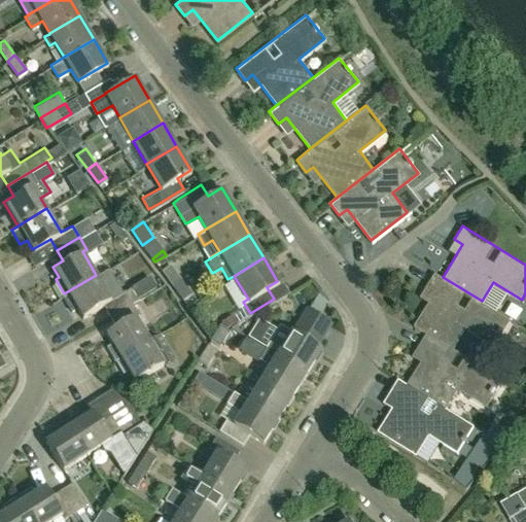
[(161,268),(171,283),(179,277),(169,263),(161,268)]
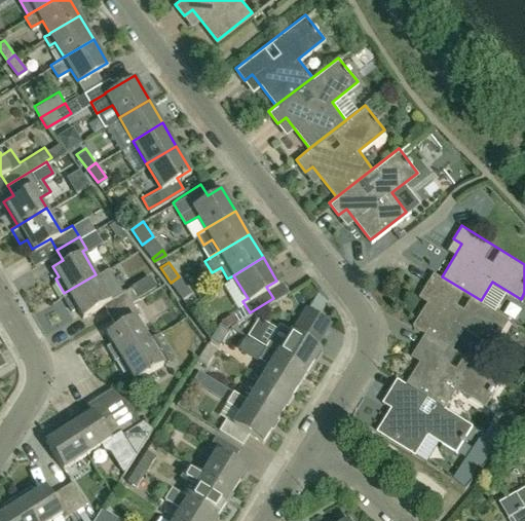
[(130,285),(121,291),(107,267),(96,274),(64,293),(72,307),(76,305),(81,314),(102,302),(109,313),(132,300),(137,297),(130,285)]
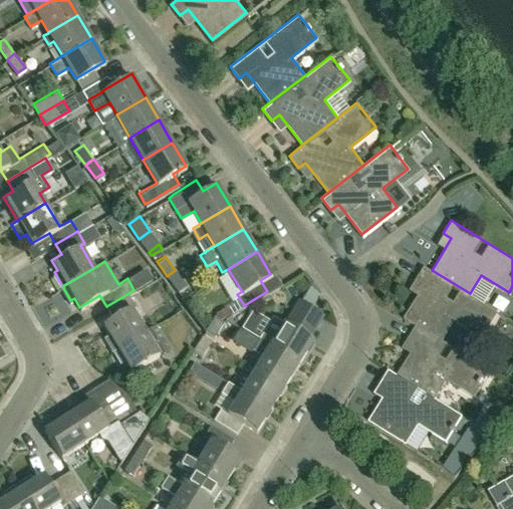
[(404,315),(416,322),(442,339),(453,320),(481,337),(497,310),(470,293),(432,270),(424,265),(416,278),(424,283),(404,315)]
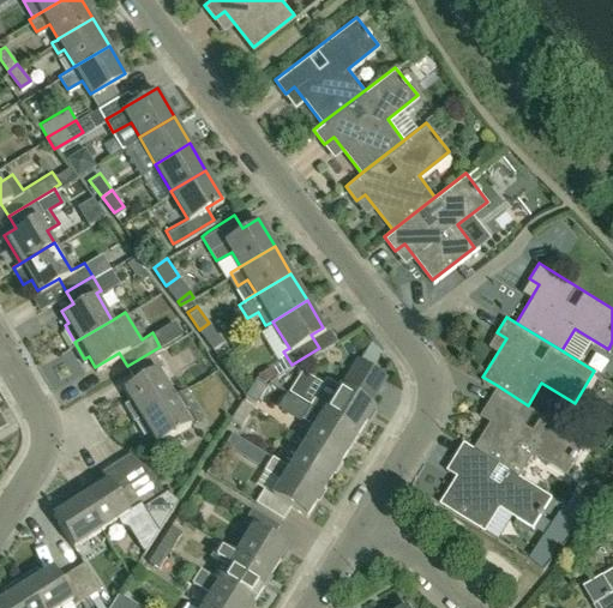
[(173,320),(163,326),(172,339),(180,333),(173,320)]
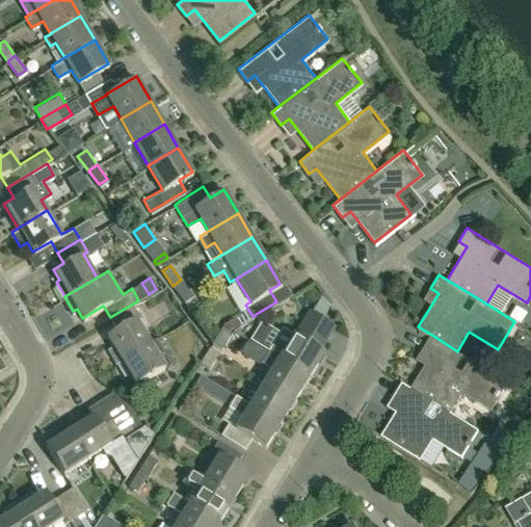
[(181,280),(173,286),(183,300),(192,294),(181,280)]
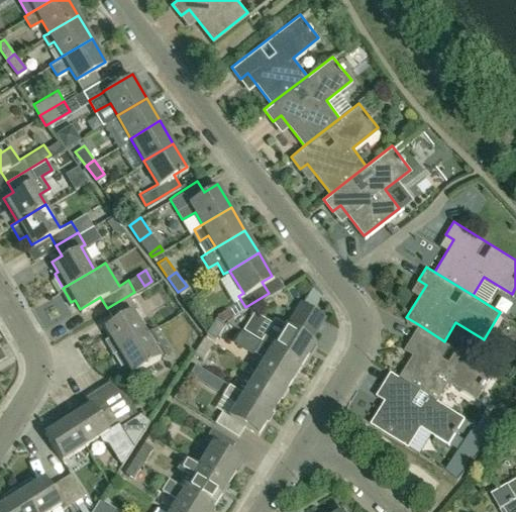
[(112,351),(144,331),(131,309),(135,306),(129,295),(107,308),(113,319),(104,324),(109,334),(103,337),(112,351)]
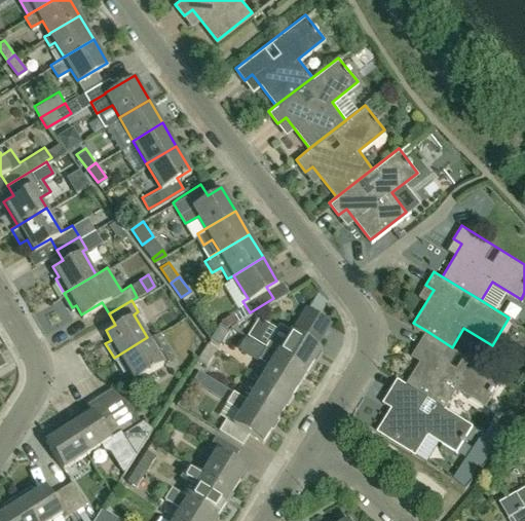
[(275,351),(305,370),(320,346),(315,344),(330,321),(305,305),(291,329),(279,322),(275,327),(264,345),(275,352),(275,351)]
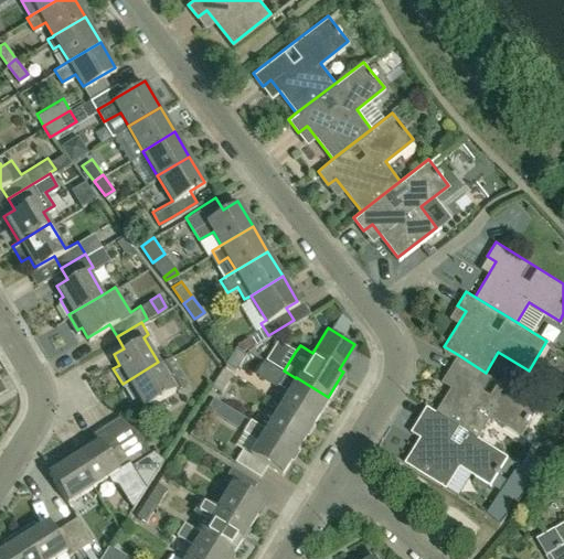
[(244,352),(243,351),(234,346),(224,361),(234,368),(244,352)]
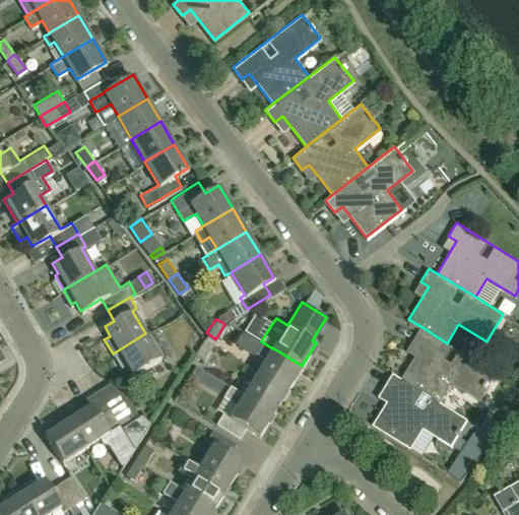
[(420,344),(401,377),(440,400),(451,382),(479,400),(496,373),(447,343),(420,326),(412,339),(420,344)]
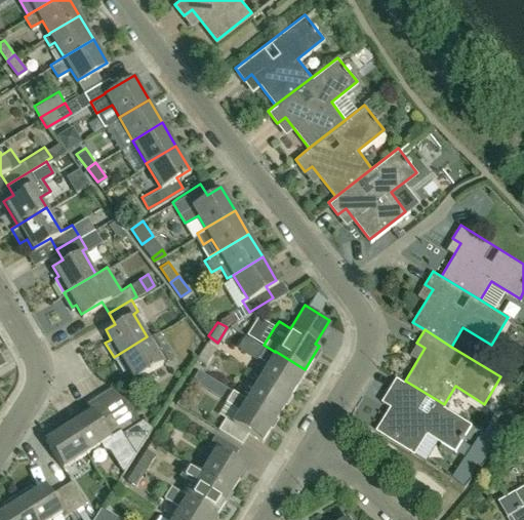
[(147,336),(114,357),(123,371),(128,368),(133,377),(172,355),(158,330),(147,336)]
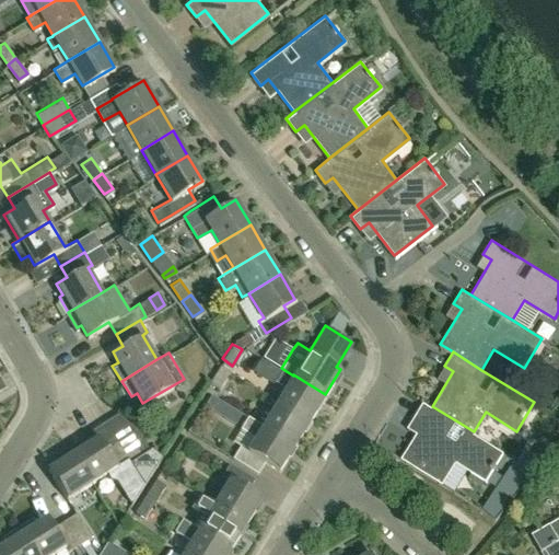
[(220,365),(209,380),(219,385),(230,371),(220,365)]
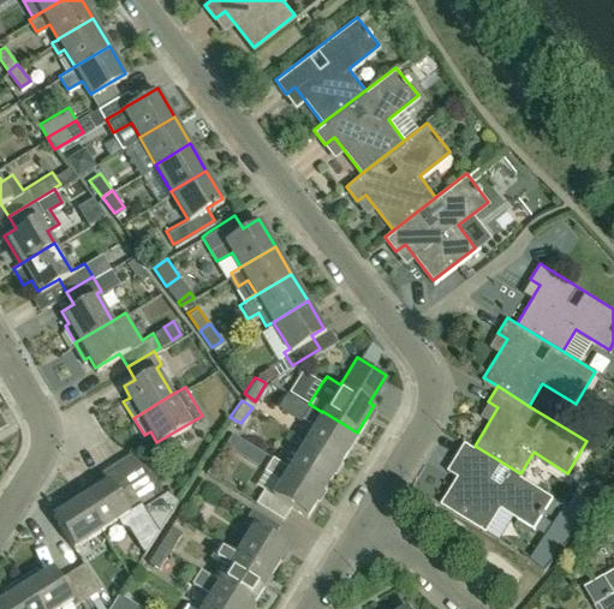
[(314,424),(305,439),(339,460),(357,433),(322,411),(322,412),(309,404),(302,416),(314,424)]
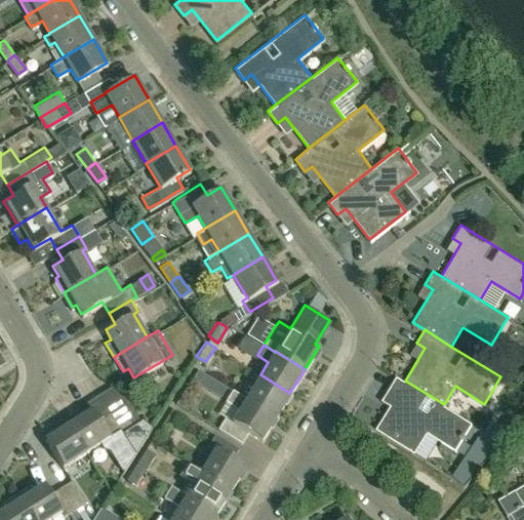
[(276,415),(289,393),(260,374),(247,396),(233,388),(232,389),(276,415)]
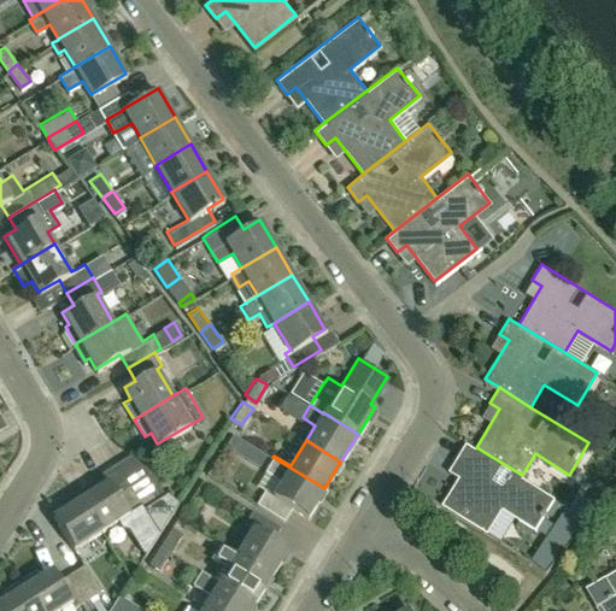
[(465,463),(441,503),(487,532),(502,507),(535,529),(555,495),(522,475),(476,447),(467,441),(457,457),(465,463)]
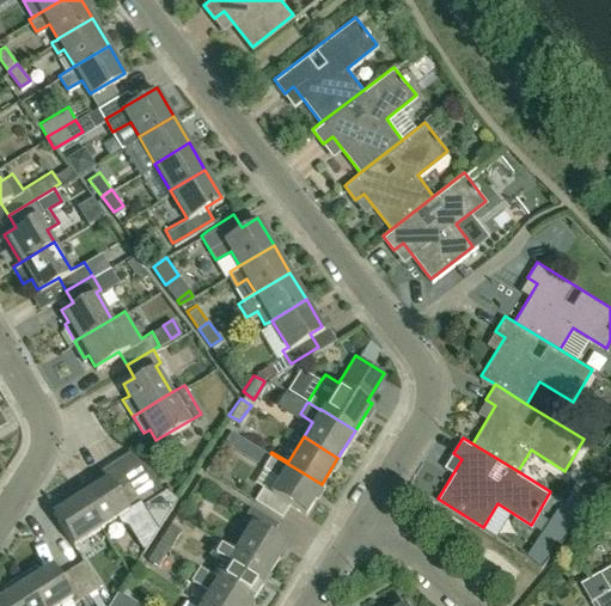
[(252,441),(244,453),(257,461),(264,450),(252,441)]
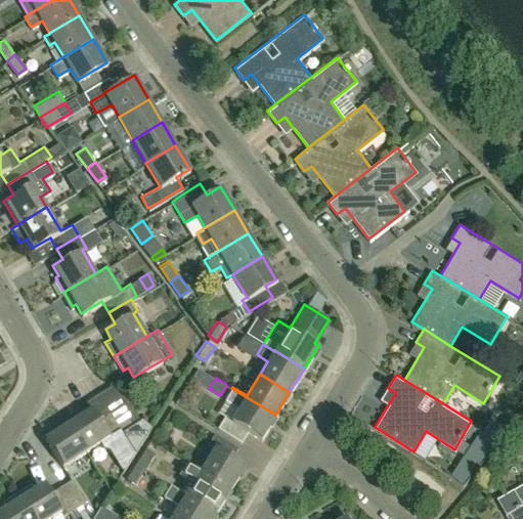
[(275,415),(231,388),(226,397),(240,405),(231,420),(224,415),(217,425),(241,439),(247,429),(260,438),(275,415)]
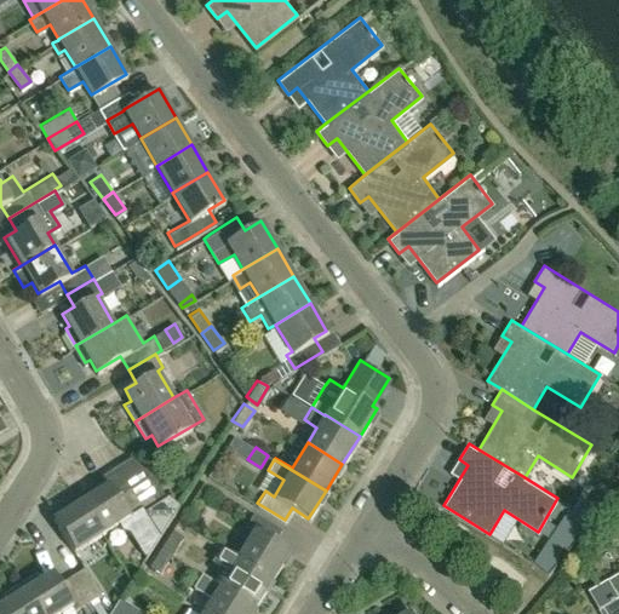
[(144,510),(144,511),(156,529),(178,503),(167,494),(156,500),(142,476),(129,485),(144,510)]
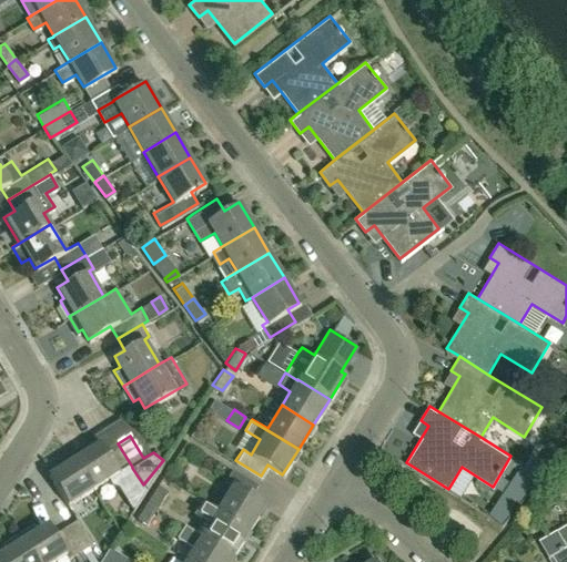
[(70,451),(92,487),(117,471),(120,476),(132,468),(132,467),(118,443),(107,450),(100,440),(89,447),(84,441),(71,450),(70,451)]
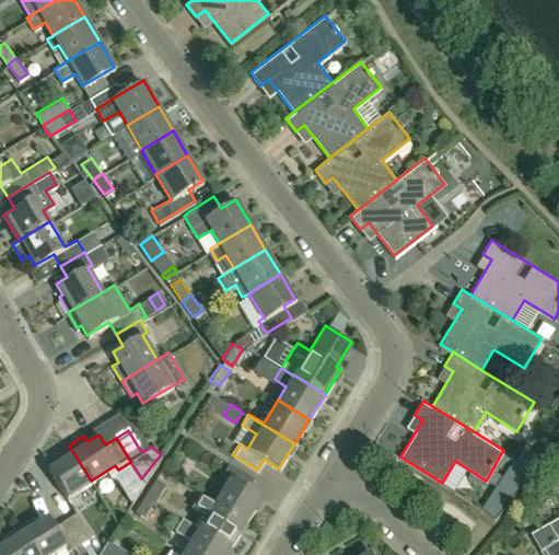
[(91,481),(69,446),(54,454),(58,460),(47,466),(66,496),(91,481)]
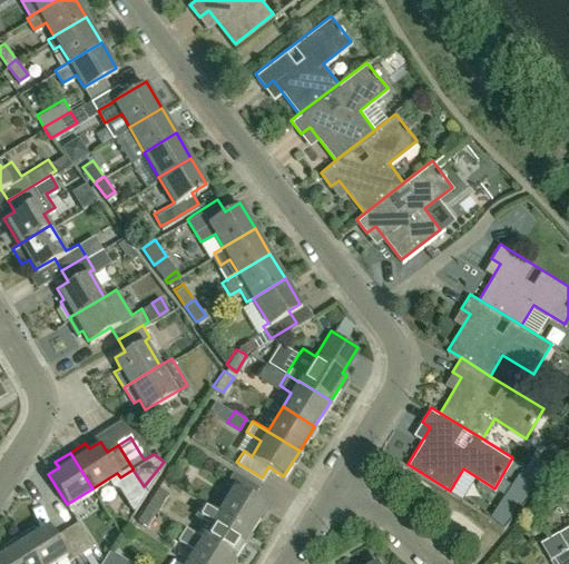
[(203,502),(249,531),(265,505),(251,495),(257,484),(232,468),(225,480),(233,485),(217,510),(203,501),(203,502)]
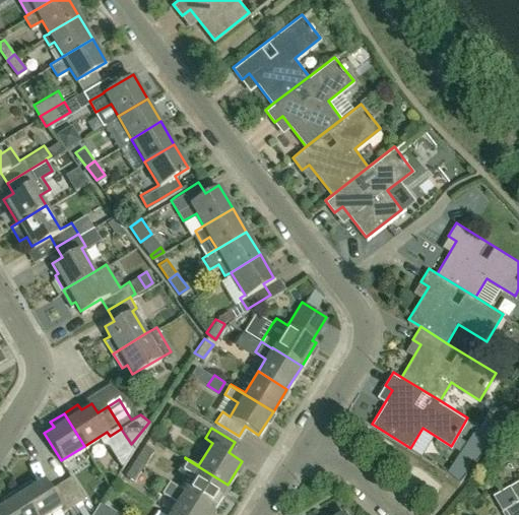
[(458,477),(482,446),(473,440),(449,470),(458,477)]
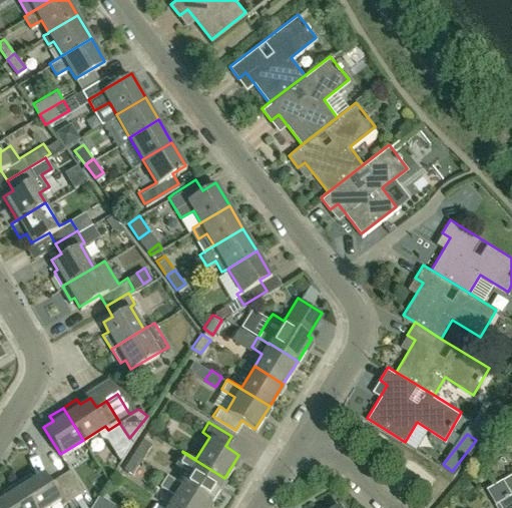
[(132,452),(141,457),(150,443),(141,437),(132,452)]
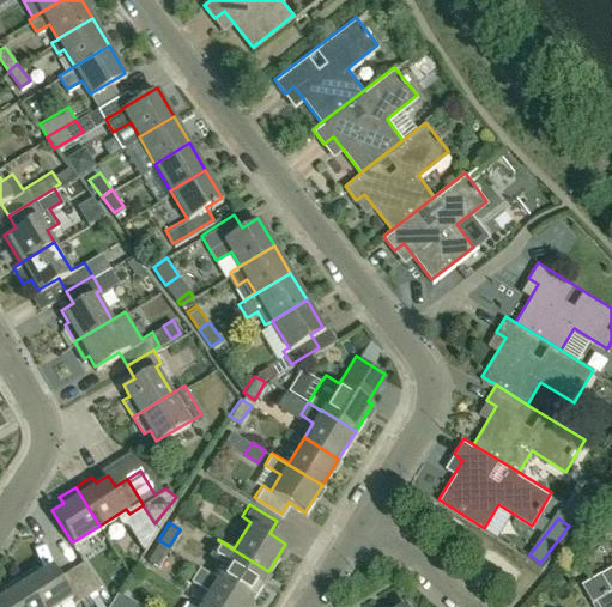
[(169,546),(158,540),(147,557),(158,564),(169,546)]
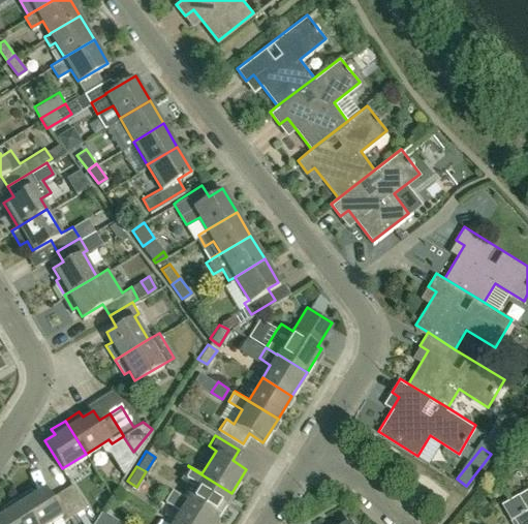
[(217,516),(231,493),(188,466),(182,475),(190,482),(183,494),(172,487),(172,488),(217,516)]
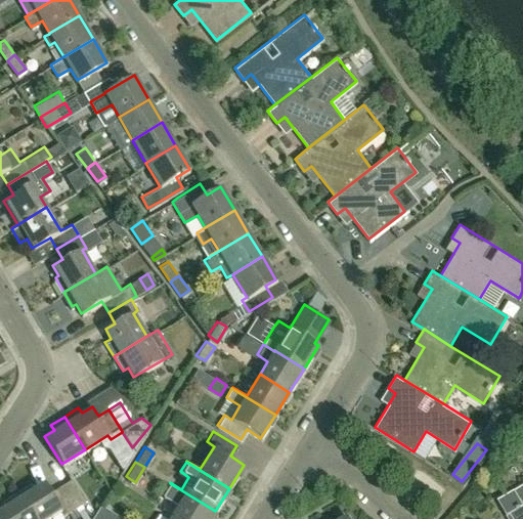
[(59,485),(74,507),(85,500),(71,478),(59,485)]
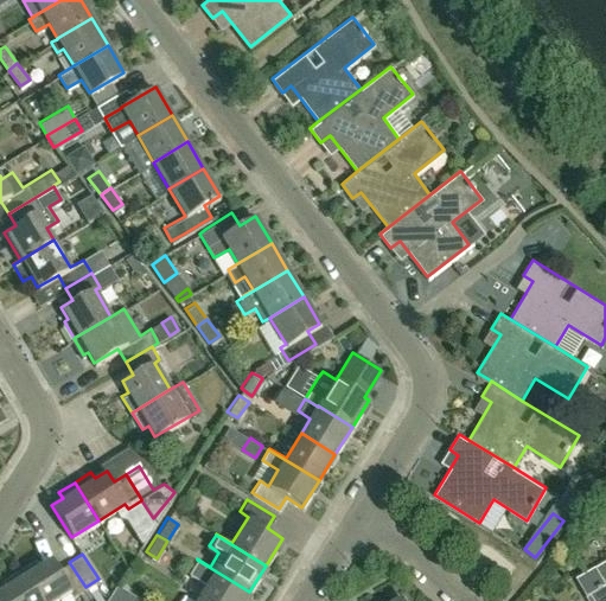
[(85,587),(69,562),(58,569),(50,557),(23,575),(38,600),(51,600),(70,589),(72,594),(85,587)]
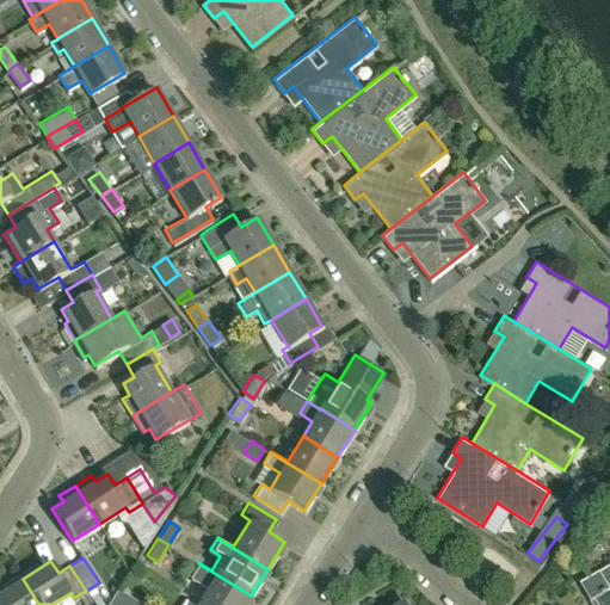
[(609,604),(609,561),(609,562),(579,580),(590,598),(593,596),(598,604),(609,604)]
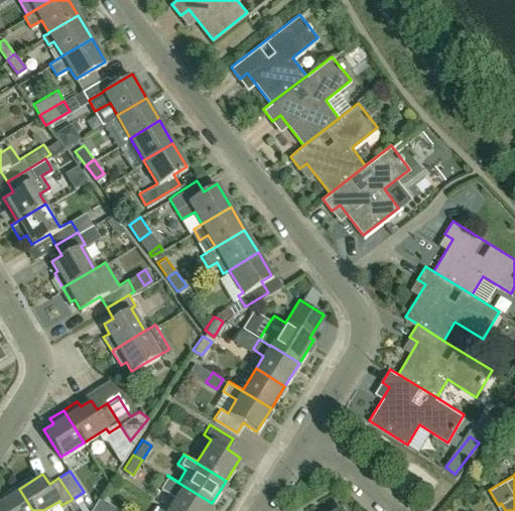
[(174,510),(206,510),(212,503),(167,476),(160,486),(175,495),(168,507),(174,510)]
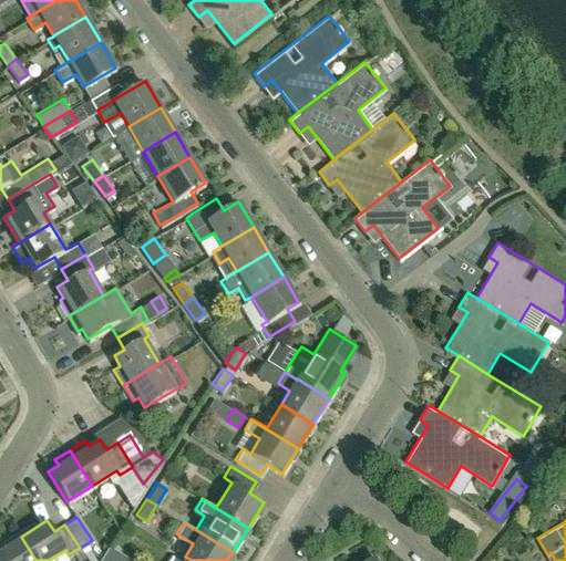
[(35,560),(21,537),(0,549),(0,560),(35,560)]
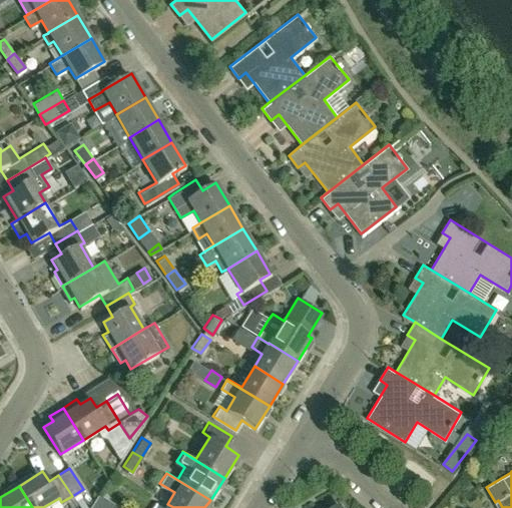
[(98,493),(91,503),(99,507),(119,507),(120,507),(98,493)]
